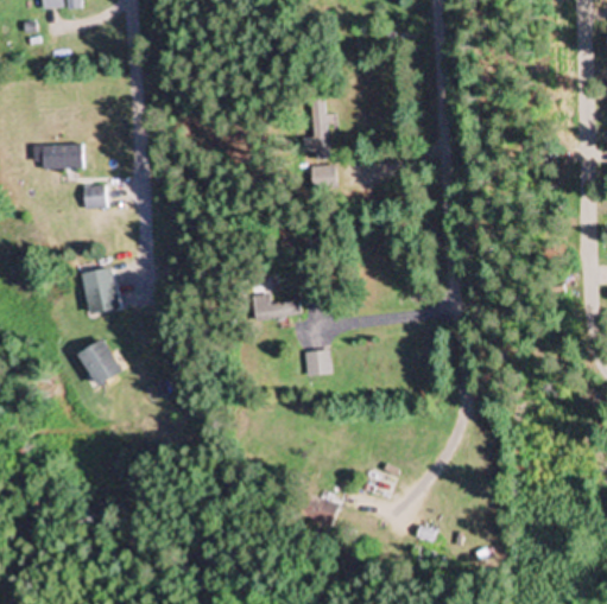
[(313,127),(322,127),(322,116),(313,116),(313,127)]
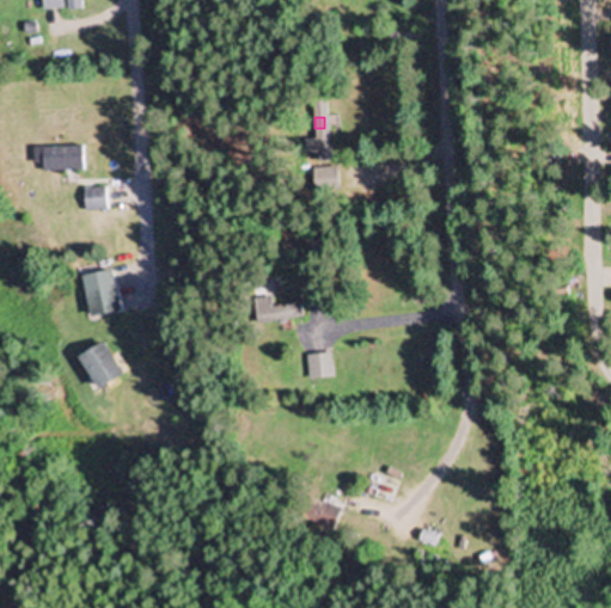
[(327,159),(325,135),(316,136),(317,159),(327,159)]
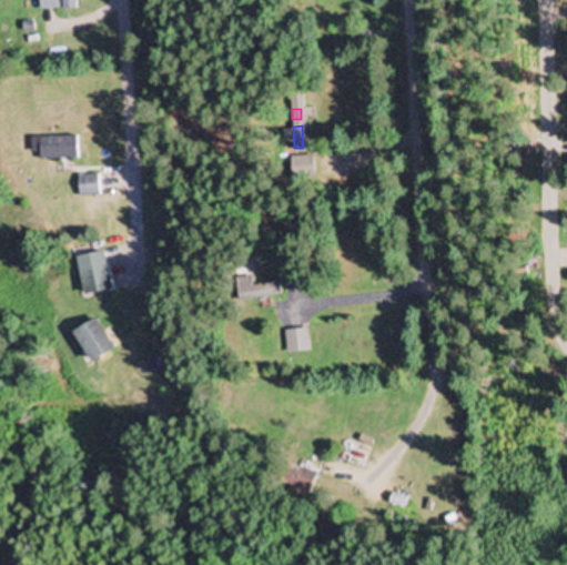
[(77,157),(77,134),(39,134),(39,157),(77,157)]
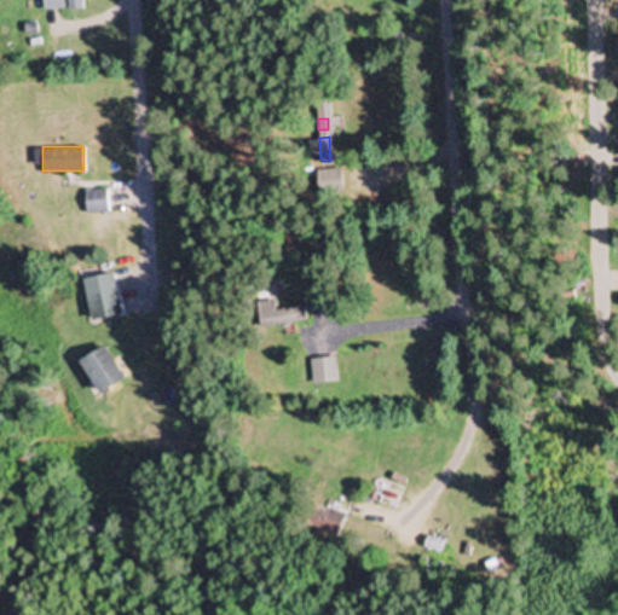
[(339,166),(316,168),(318,195),(341,191),(339,166)]
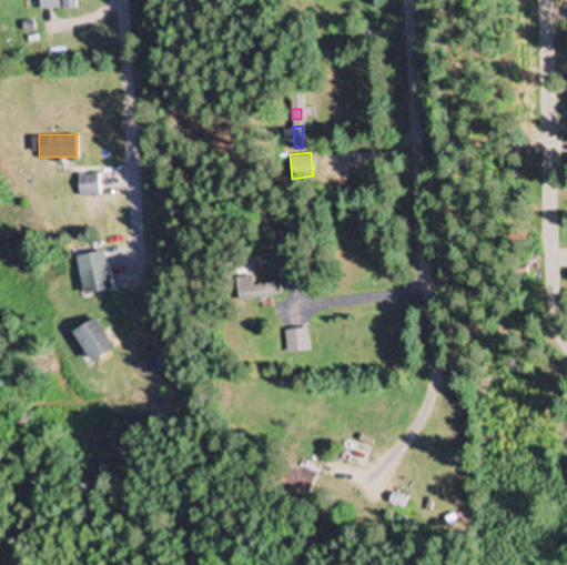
[(99,172),(79,172),(79,194),(99,194),(99,172)]
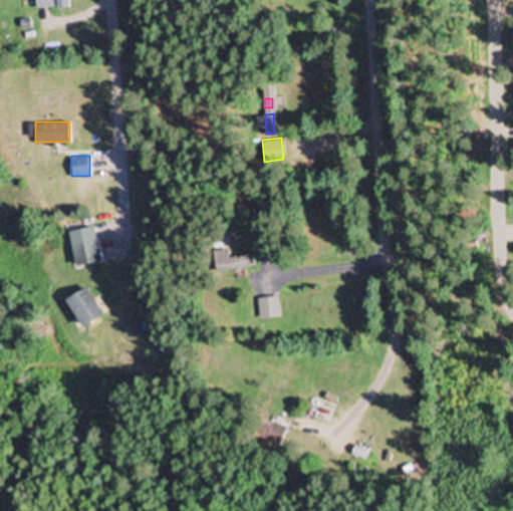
[(74,264),(100,260),(94,226),(69,230),(74,264)]
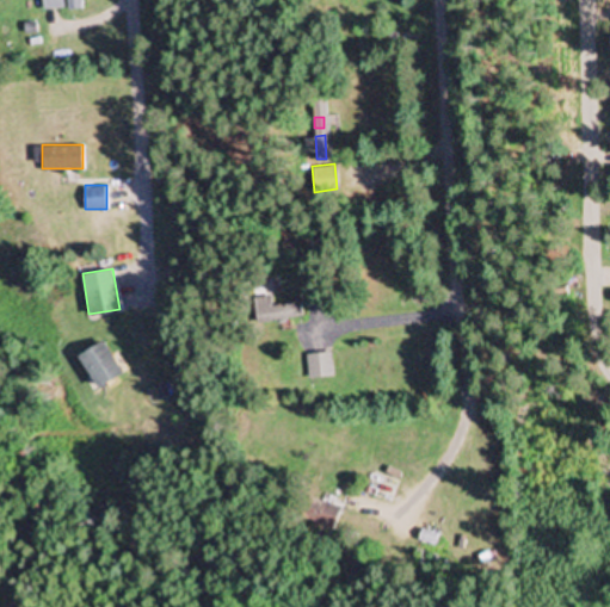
[(252,296),(254,322),(277,320),(275,293),(252,296)]
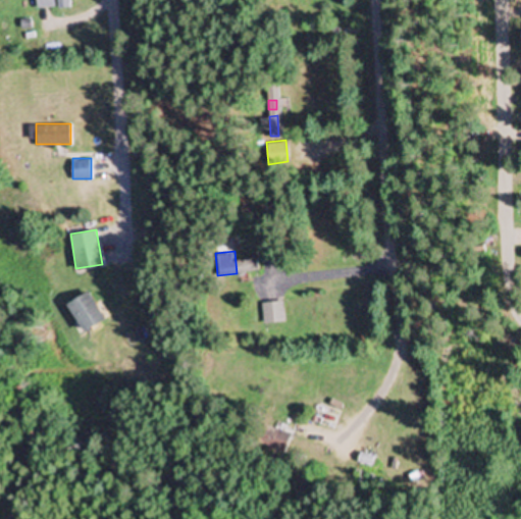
[(104,317),(87,291),(66,304),(84,330),(104,317)]
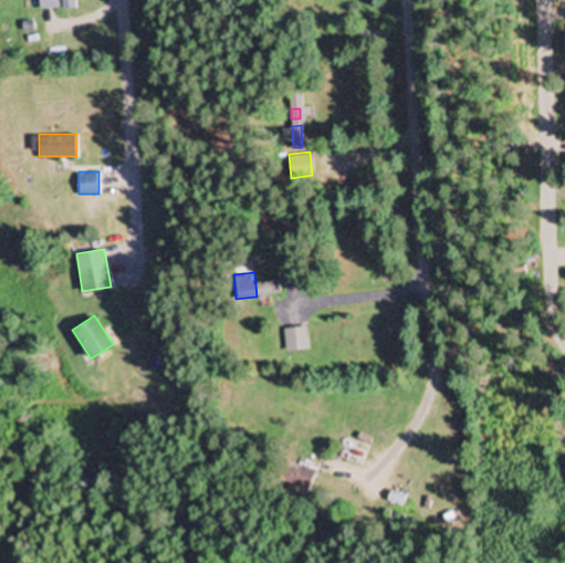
[(304,492),(316,475),(285,454),(272,471),(304,492)]
